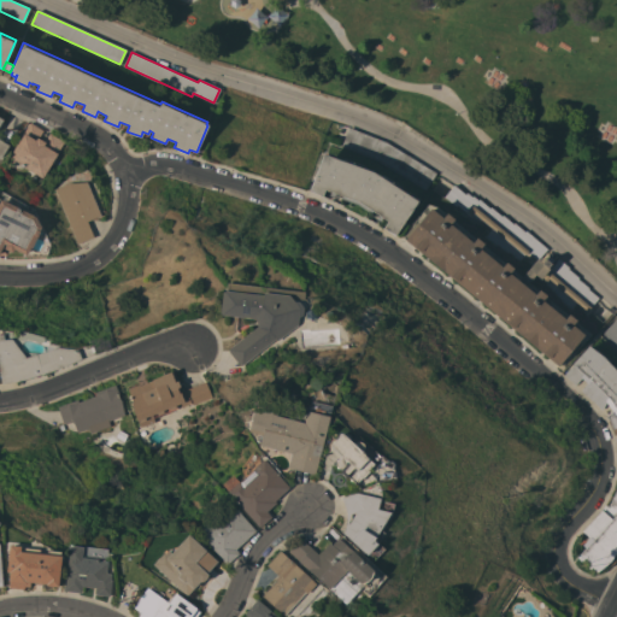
[(42,130),(37,139),(43,142),(50,133),(63,141),(42,177),(24,166),(24,168),(21,165),(10,158),(11,157),(10,156),(29,123),(42,130)]
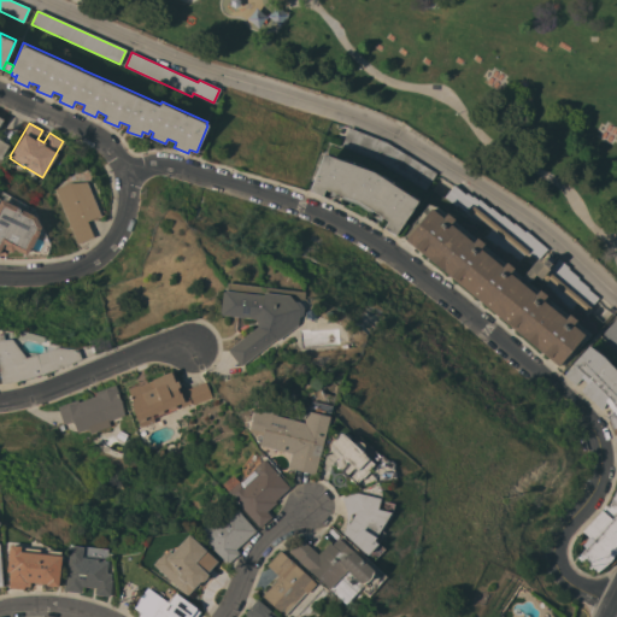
[(386,142),(436,172),(425,191),(375,159),(341,146),(348,127),(386,142)]
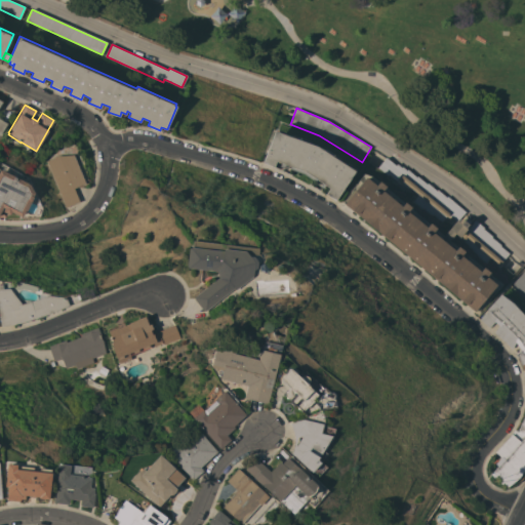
[(325,185),(323,189),(319,187),(322,183),(317,179),(315,182),(303,173),(289,168),(290,166),(284,164),(283,168),(279,166),(281,163),(276,161),(274,166),(263,162),(275,128),(285,132),(284,134),(291,136),(292,134),(310,142),(310,144),(317,146),(324,151),(325,149),(341,159),(340,161),(347,165),(348,164),(356,169),(335,201),(326,194),(329,188),(325,185)]
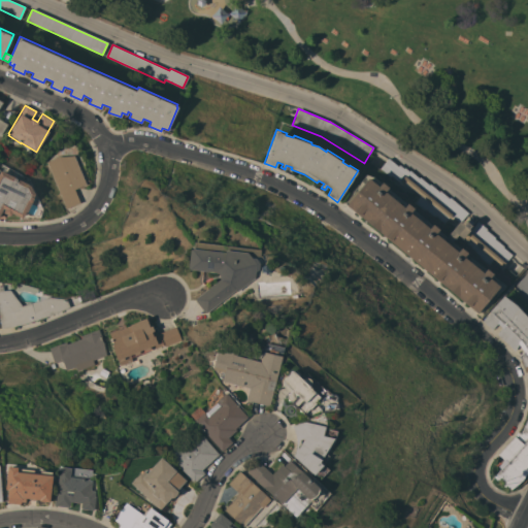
[(74,189),(80,202),(66,208),(46,162),(60,156),(73,156),(86,185),(74,189)]
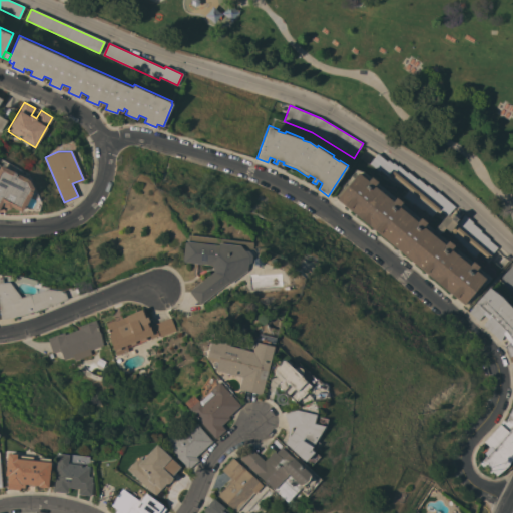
[(399,183),(389,175),(388,176),(380,170),(379,171),(369,163),(377,153),(387,161),(388,160),(392,163),(393,163),(397,166),(398,165),(407,172),(408,172),(417,179),(418,178),(427,186),(427,185),(436,192),(437,191),(455,206),(448,214),(446,212),(445,214),(438,209),(432,216),(423,208),(422,209),(413,202),(412,203),(403,196),(408,189),(400,182),(399,183)]
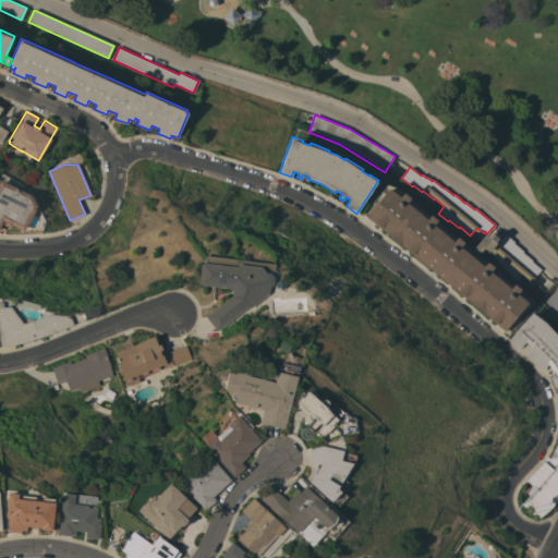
[(32,195),(37,205),(36,208),(36,209),(34,213),(33,214),(34,214),(28,223),(27,223),(24,230),(13,225),(11,228),(3,225),(5,221),(3,220),(0,227),(0,182),(1,180),(32,195)]
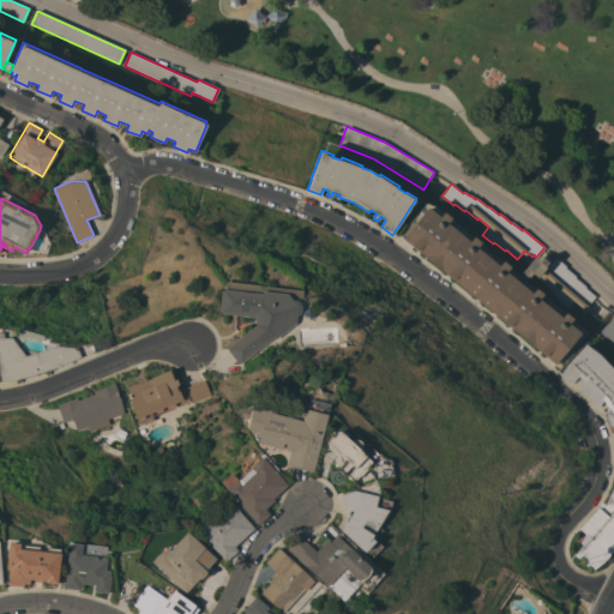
[(585,287),(596,296),(587,306),(589,308),(587,312),(584,309),(585,308),(575,300),(571,304),(567,307),(557,299),(558,298),(547,289),(548,288),(535,277),(536,276),(533,274),(527,281),(588,332),(584,337),(579,333),(567,349),(570,350),(559,363),(557,362),(555,363),(402,239),(426,203),(437,208),(519,275),(535,257),(540,260),(543,257),(543,258),(547,254),(553,260),(555,257),(585,287)]
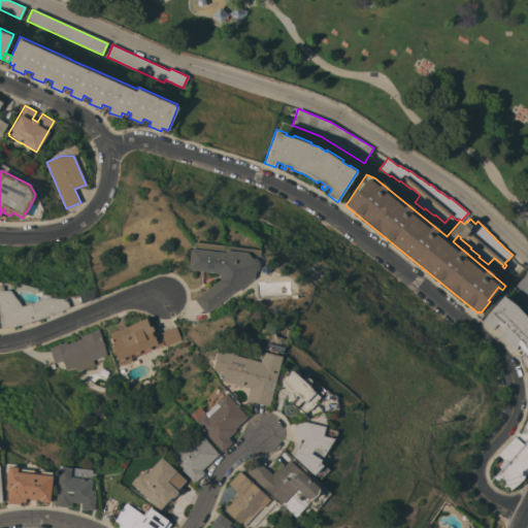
[(190,269),(188,267),(190,250),(192,249),(193,249),(194,241),(260,250),(259,257),(250,256),(251,258),(256,258),(259,263),(258,269),(255,271),(254,277),(237,291),(236,289),(205,314),(196,301),(196,298),(220,278),(218,272),(190,269)]
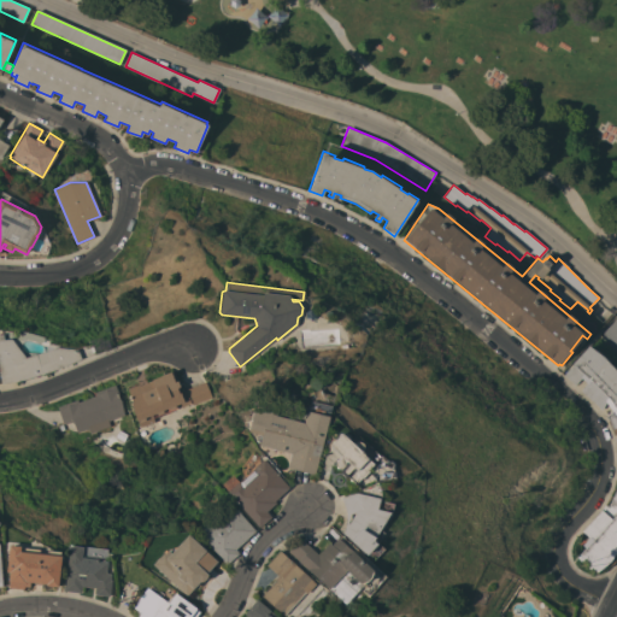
[(304,312),(309,309),(315,311),(315,317),(310,321),(305,318),(304,312)]
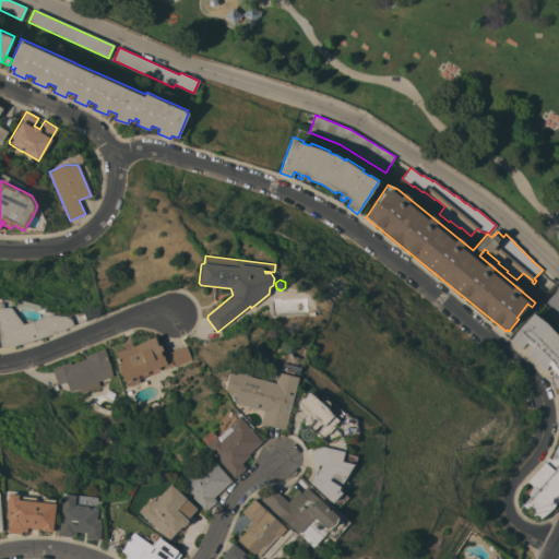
[(558,318),(544,304),(558,287),(558,318)]
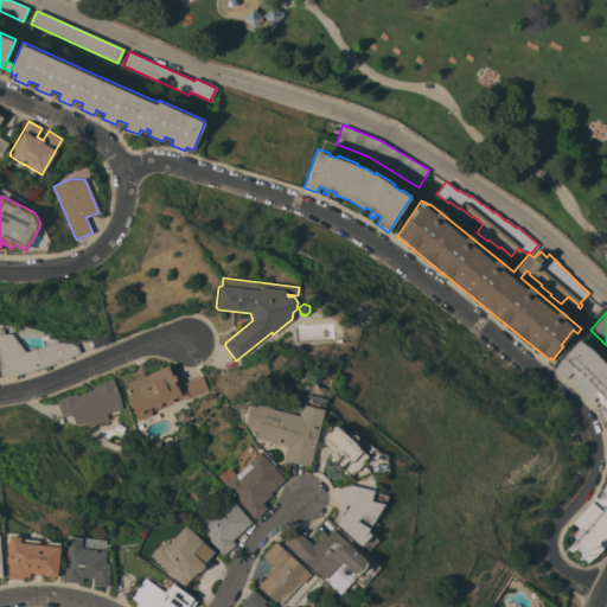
[(0,328),(4,328),(4,333),(11,333),(25,351),(55,342),(76,344),(80,353),(52,364),(17,376),(1,377),(0,368),(0,328)]
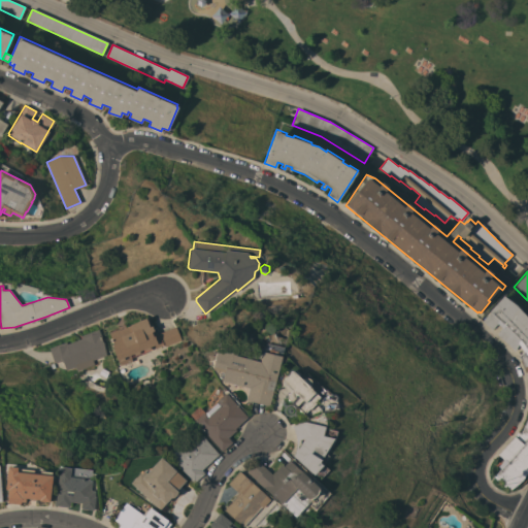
[(503,295),(509,301),(510,300),(522,309),(520,311),(527,319),(527,463),(527,465),(527,466),(527,470),(525,474),(527,475),(517,487),(514,485),(508,491),(493,476),(501,468),(498,466),(504,460),(499,455),(516,437),(523,444),(527,437),(521,432),(527,420),(527,416),(527,380),(527,374),(527,359),(526,355),(519,344),(515,351),(497,334),(501,328),(497,324),(492,329),(482,321),(490,311),(489,310),(503,295)]
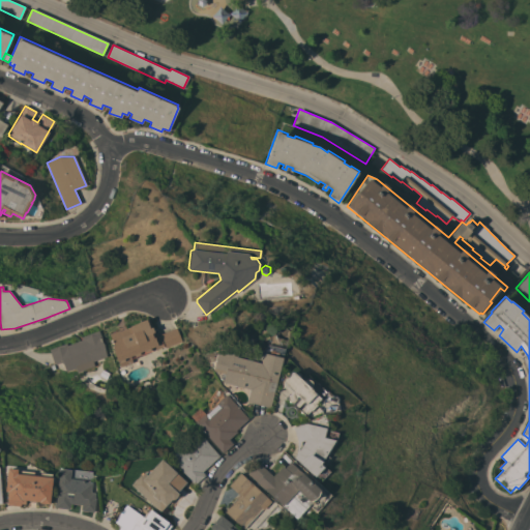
[(130,325),(147,319),(147,320),(149,319),(154,331),(152,332),(153,336),(176,328),(181,341),(169,346),(165,348),(164,346),(150,351),(142,354),(140,352),(140,354),(135,356),(135,354),(129,356),(133,362),(121,366),(118,360),(117,361),(114,351),(115,351),(113,345),(114,345),(110,333),(119,330),(118,328),(124,325),(126,328),(130,327),(130,325)]
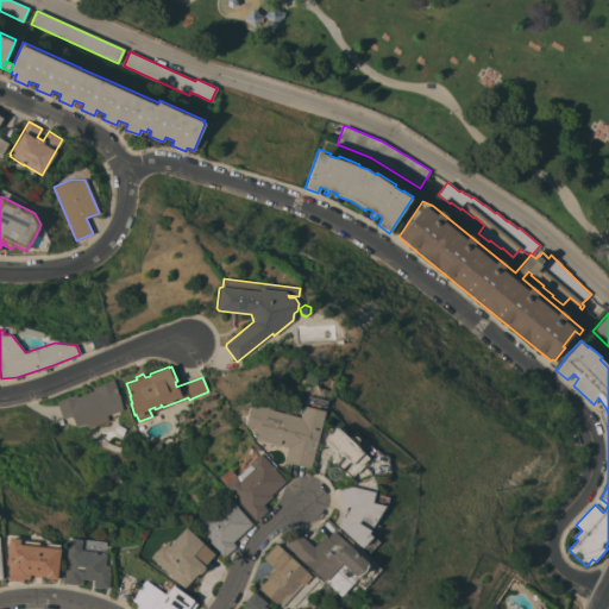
[(76,394),(77,396),(94,390),(93,387),(114,380),(117,388),(115,389),(123,409),(98,419),(99,422),(88,427),(87,422),(76,426),(73,415),(63,419),(56,401),(76,394)]
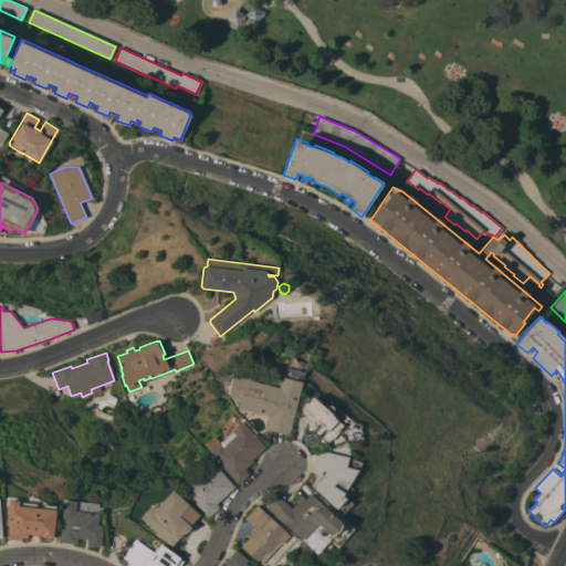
[(283,368),(297,371),(295,380),(302,381),(287,436),(263,429),(266,416),(238,408),(240,399),(228,396),(232,375),(252,379),(252,380),(279,387),(283,368)]
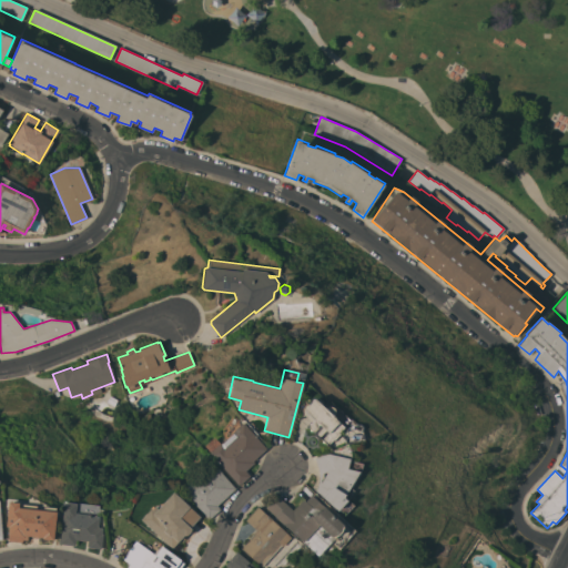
[(567,385),(567,388),(567,392),(564,394),(561,388),(557,383),(563,378),(567,385)]
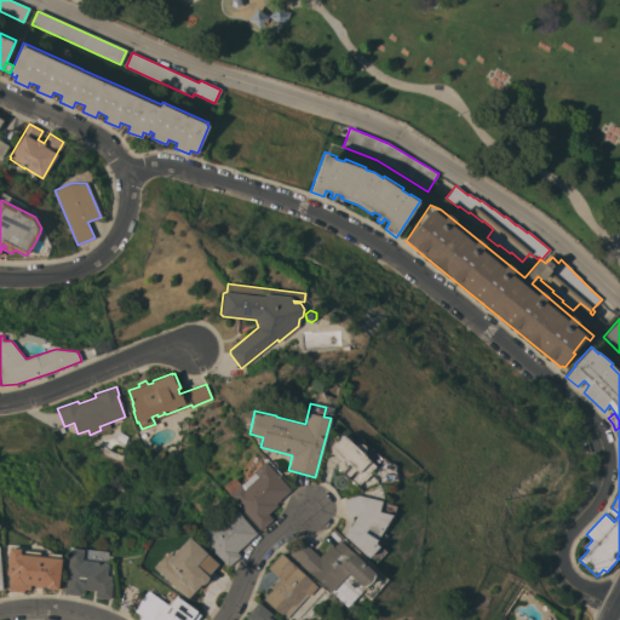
[(334,465),(342,458),(331,448),(342,435),(343,436),(345,434),(351,438),(349,441),(354,445),(360,438),(382,458),(367,474),(369,475),(363,481),(362,480),(356,486),(349,478),(348,480),(340,474),(342,472),(334,465)]
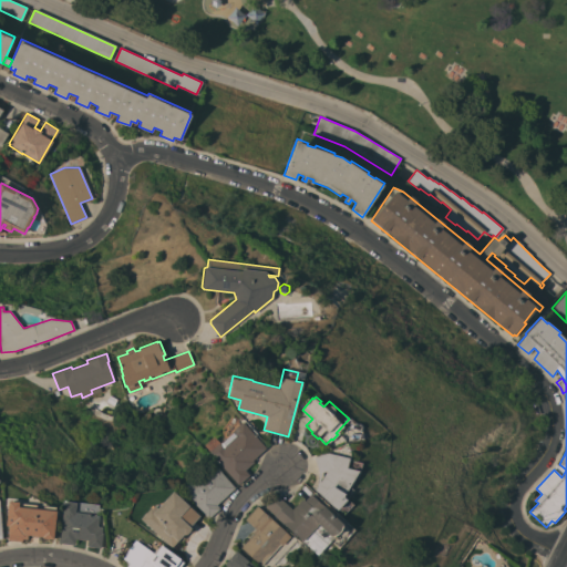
[(141,416),(150,413),(153,422),(144,426),(141,416)]
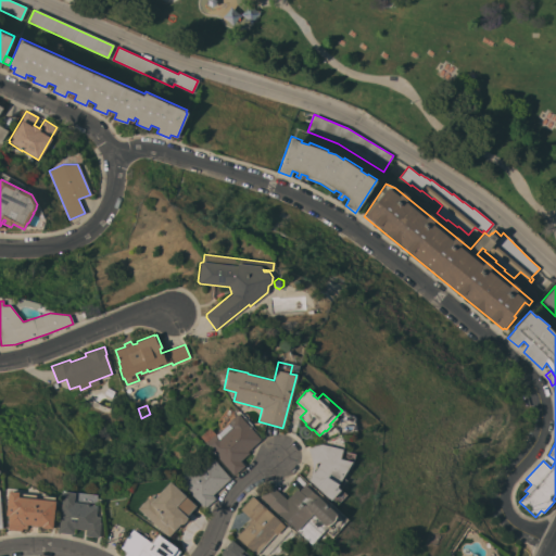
[(258,438),(245,451),(248,452),(239,460),(243,465),(232,475),(214,454),(204,443),(205,442),(200,436),(209,427),(214,433),(215,433),(216,433),(226,425),(225,422),(236,414),(237,414),(258,438)]
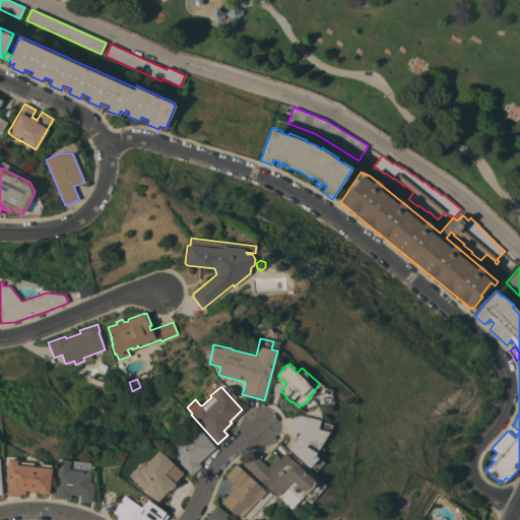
[(288,449),(289,446),(290,444),(291,439),(291,436),(290,431),(290,429),(289,425),(287,419),(299,414),(319,419),(317,429),(320,430),(321,426),(321,421),(331,425),(329,433),(321,447),(323,449),(318,458),(323,462),(315,471),(310,466),(309,467),(288,449)]
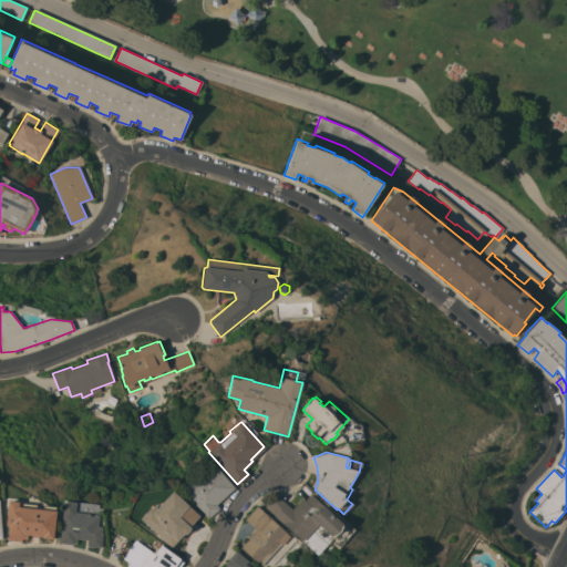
[(207,518),(184,492),(184,491),(182,488),(194,478),(196,481),(214,465),(235,487),(216,504),(219,508),(207,518)]
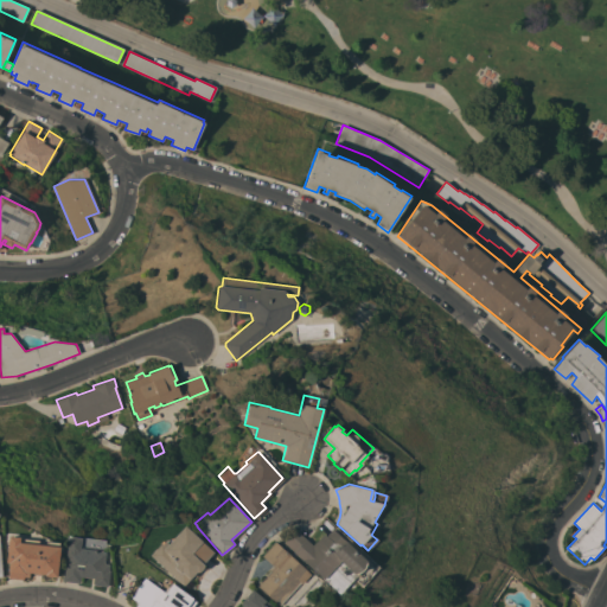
[(213,553),(203,563),(204,566),(204,567),(202,569),(199,572),(198,573),(197,572),(184,586),(151,555),(161,543),(163,544),(166,541),(168,543),(185,525),(213,553)]
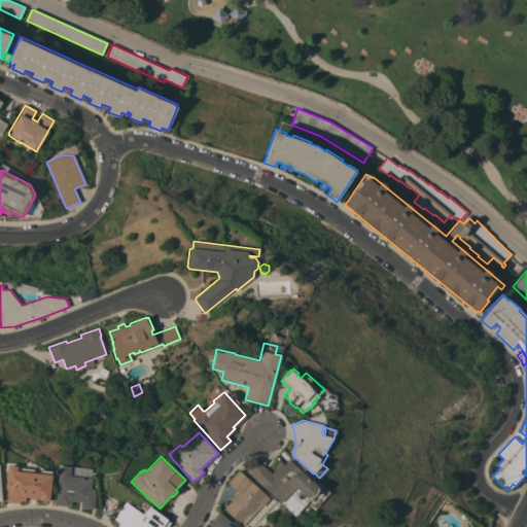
[(246,470),(248,468),(256,460),(271,473),(280,463),(282,465),(287,459),(318,487),(318,489),(317,492),(316,494),(315,495),(313,496),(311,497),(308,498),(295,487),(281,502),(246,470)]
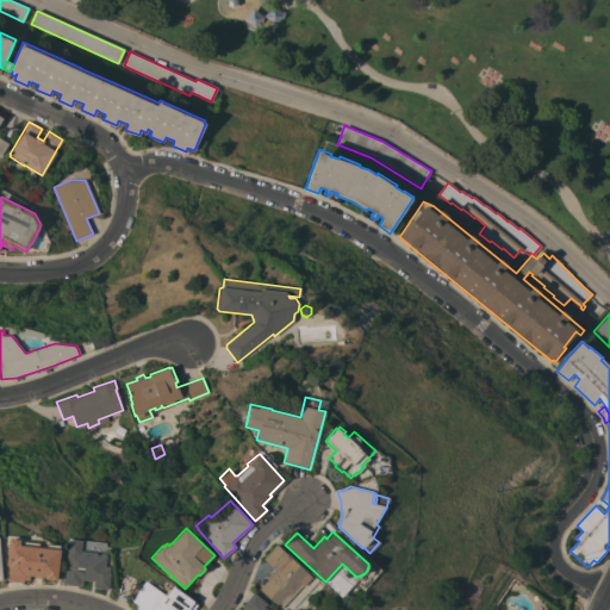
[(20,540),(20,541),(39,543),(39,547),(47,547),(47,543),(60,545),(60,549),(61,549),(61,551),(58,580),(45,579),(45,577),(30,576),(30,580),(24,579),(24,582),(22,582),(22,583),(11,582),(11,580),(8,580),(10,574),(8,574),(10,565),(6,565),(10,539),(20,540)]
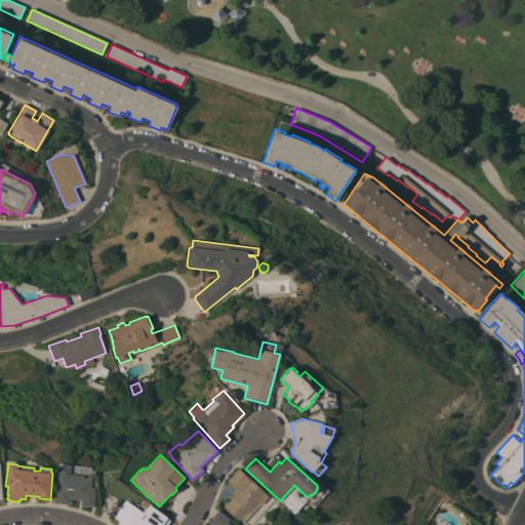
[(81,500),(70,498),(69,505),(53,502),(56,479),(55,479),(56,472),(57,472),(58,463),(59,463),(91,467),(90,478),(91,478),(90,487),(94,488),(93,493),(94,493),(93,508),(81,506),(81,500)]
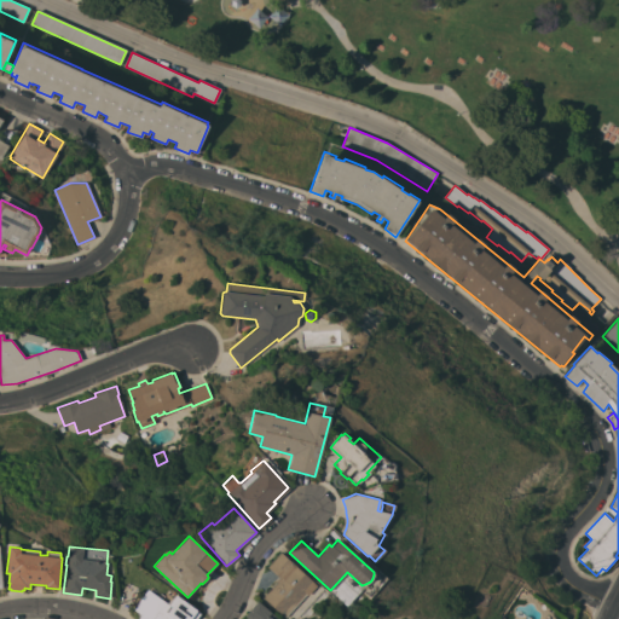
[(316,585),(307,595),(307,594),(285,618),(284,617),(283,617),(262,597),(277,583),(276,582),(279,578),(267,567),(281,553),(316,585)]
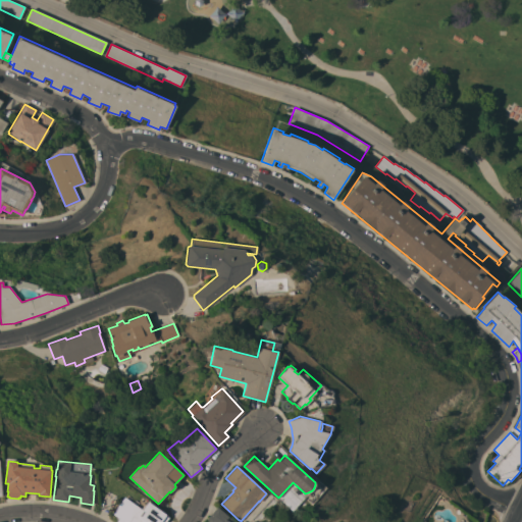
[(124,497),(143,510),(148,502),(169,517),(165,521),(116,521),(119,518),(112,514),(124,497)]
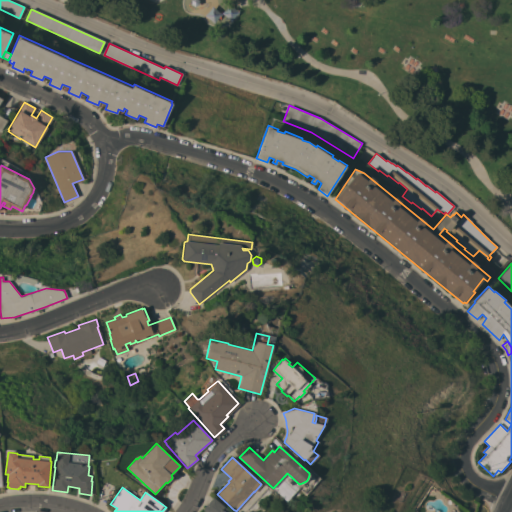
[(204,511),(203,511),(213,498),(229,511),(204,511)]
